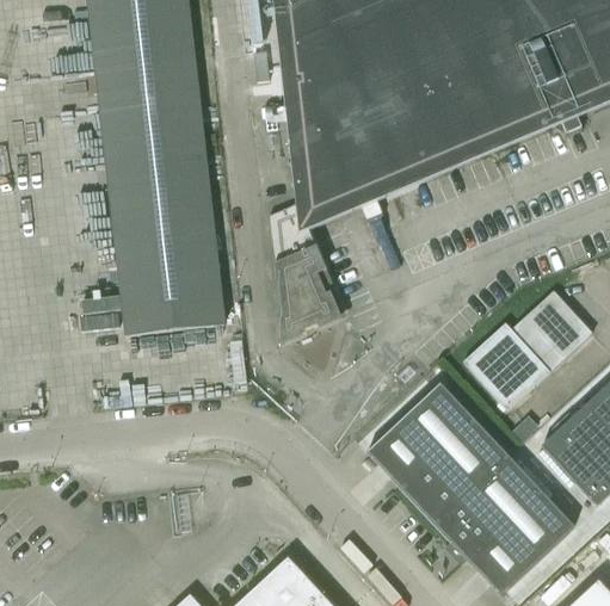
[(88,0),(127,335),(226,325),(188,0),(88,0)]
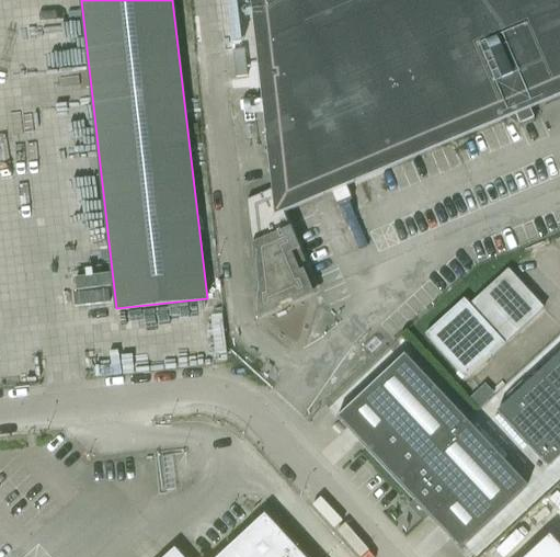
[(250,0),(273,186),(249,197),(254,251),(253,252),(260,310),(310,292),(317,288),(283,207),(331,186),(338,201),(352,195),(345,180),(515,109),(521,122),(535,115),(529,103),(559,89),(559,0),(250,0)]
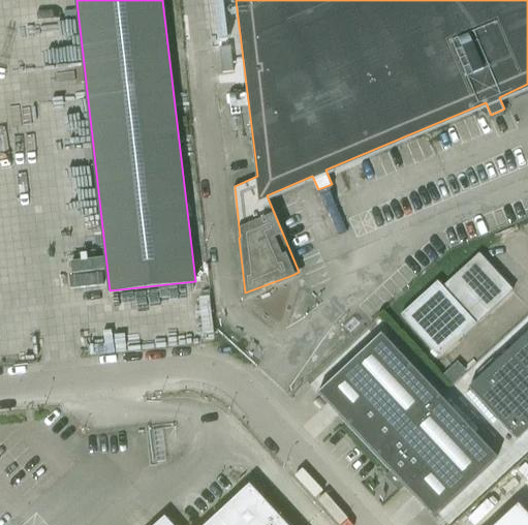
[(231,42),(221,43),(224,70),(235,69),(231,42)]
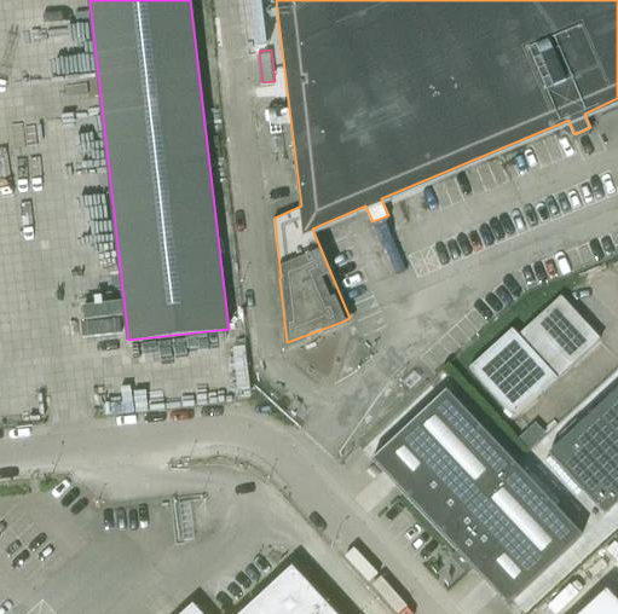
[(513,328),(471,366),(515,416),(601,337),(562,295),(519,334),(513,328)]
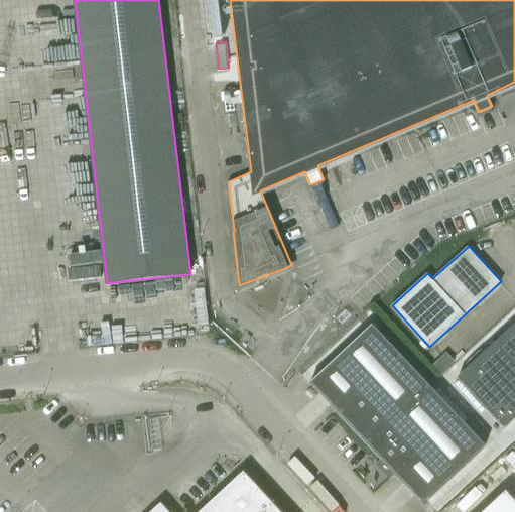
[(514,324),(459,376),(505,426),(514,416),(514,324)]
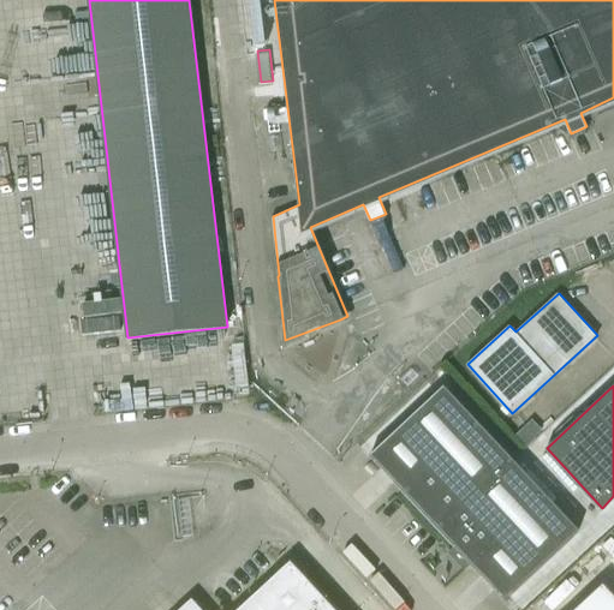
[(445,387),(371,455),(506,598),(579,530),(445,387)]
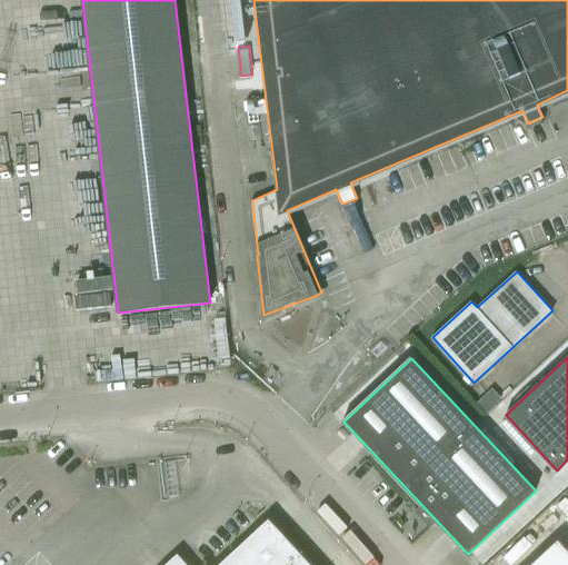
[(308,564),(269,523),(222,564),(187,564),(182,559),(175,564),(308,564)]
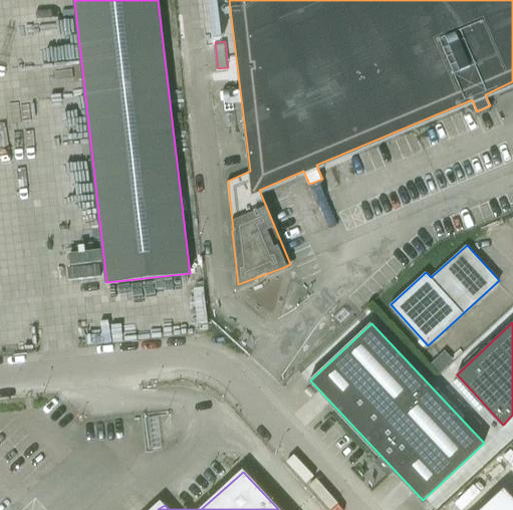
[(512,498),(501,485),(474,509),(510,509),(512,508),(512,498)]
